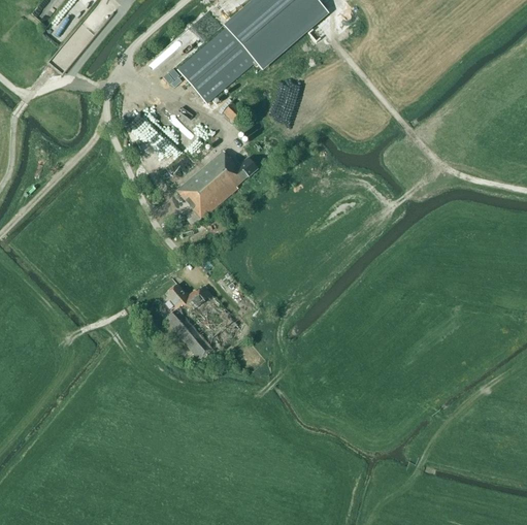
[(70,0),(53,19),(59,24),(61,22),(65,26),(68,22),(72,26),(89,9),(78,0),(70,0)]
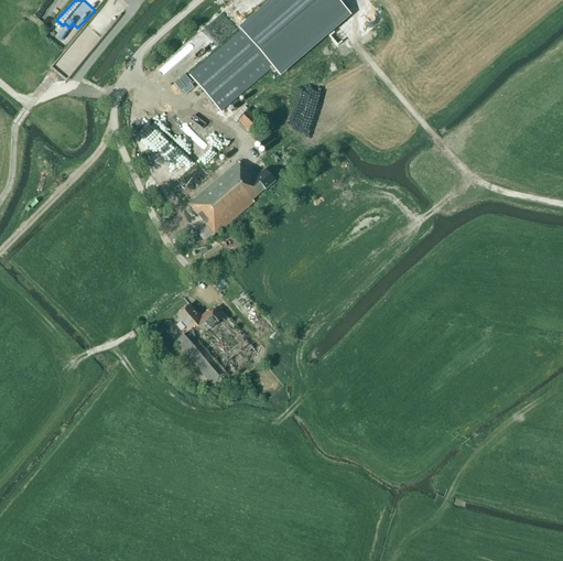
[(259,83),(266,76),(263,74),(274,64),(244,28),(191,73),(222,109),(257,79),(259,83)]
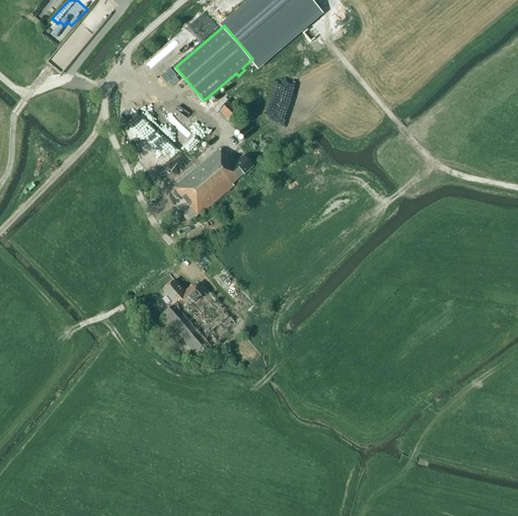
[(230,119),(239,109),(230,100),(220,109),(230,119)]
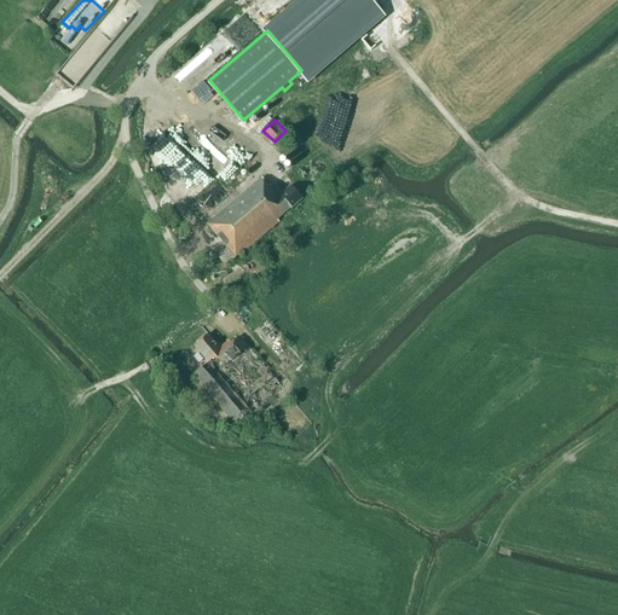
[(252,141),(226,126),(217,139),(243,155),(252,141)]
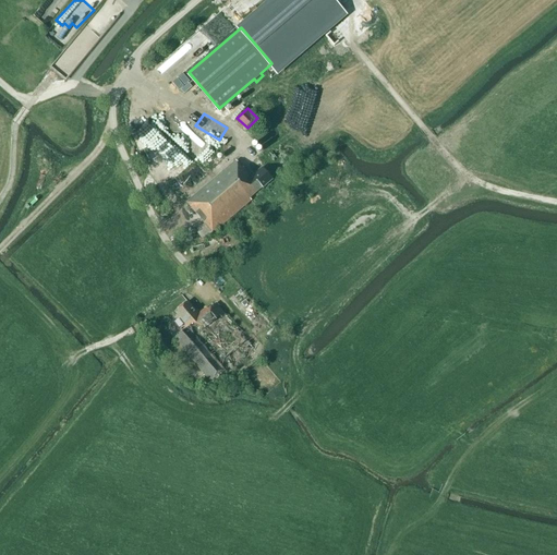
[(253,173),(245,165),(244,166),(238,157),(188,200),(206,221),(197,228),(205,238),(253,196),(251,195),(273,177),(263,165),(253,173)]
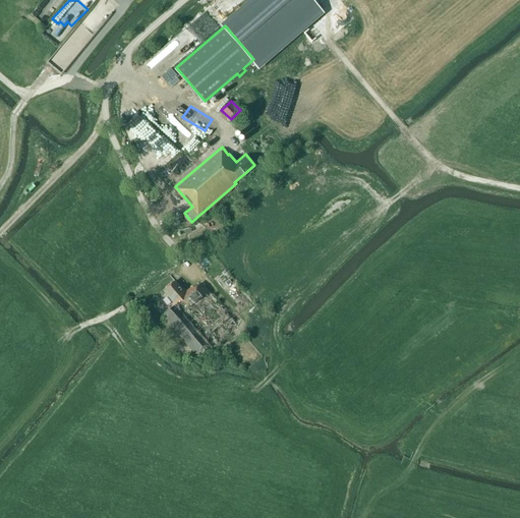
[(227,226),(214,210),(201,221),(215,236),(227,226)]
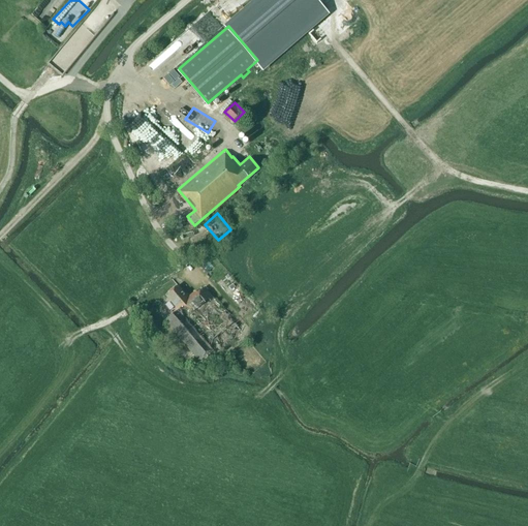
[(167,294),(179,307),(166,318),(200,361),(241,328),(206,285),(198,291),(196,289),(189,296),(179,283),(167,294)]
